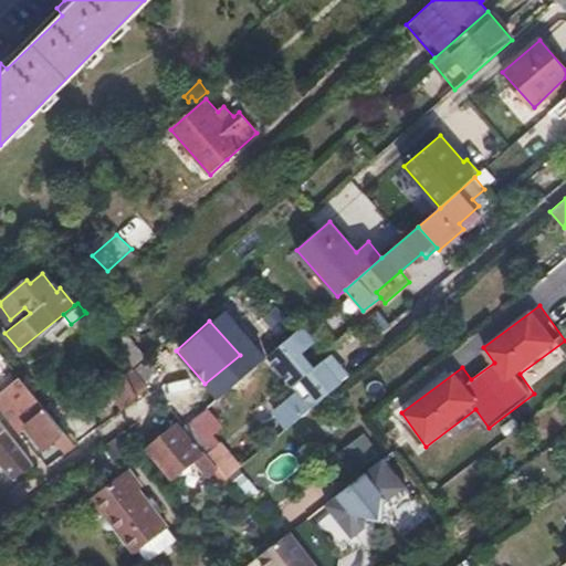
[(272,415),(285,430),(346,380),(326,357),(300,380),(308,387),(272,415)]
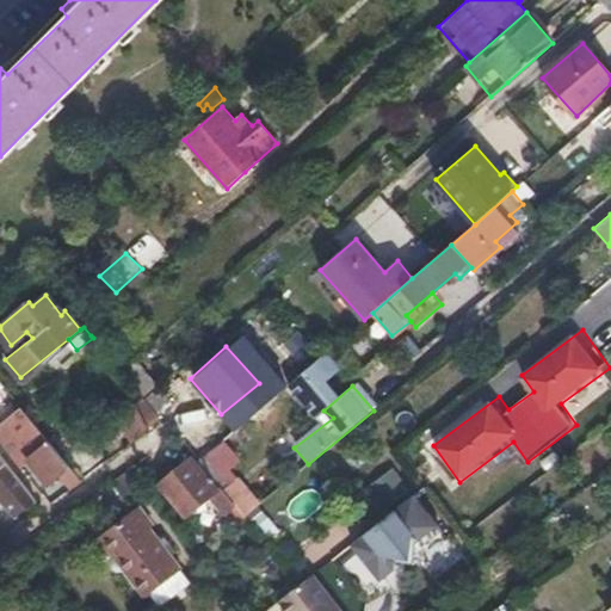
[(161,418),(162,419),(176,409),(158,388),(144,399),(161,418)]
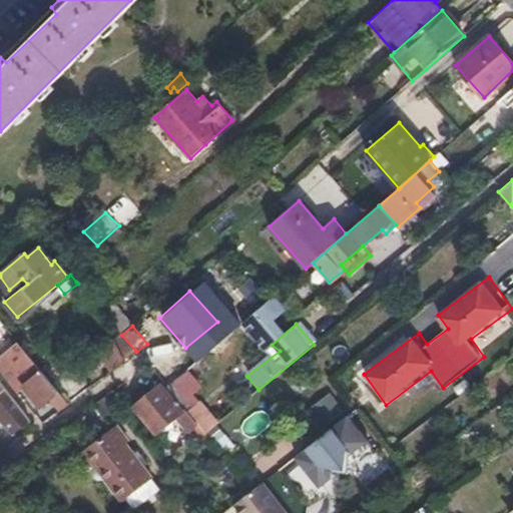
[(96,353),(111,371),(135,351),(121,335),(120,333),(96,353)]
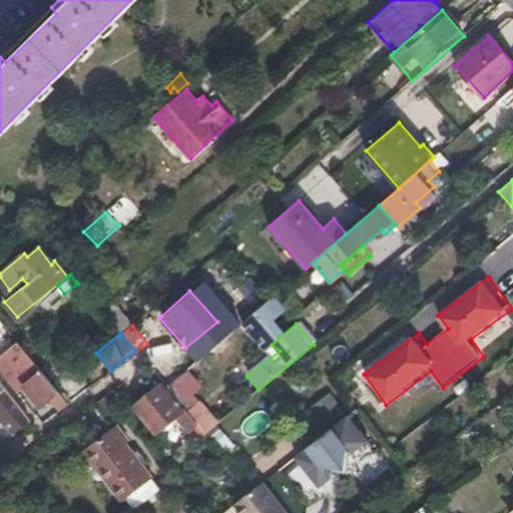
[(17,342),(0,355),(0,373),(4,378),(17,368),(31,385),(28,390),(40,408),(49,401),(59,393),(17,342)]
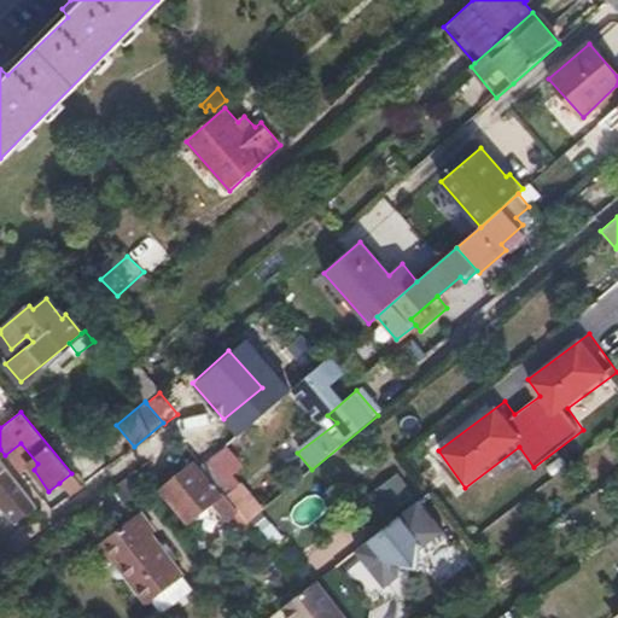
[(21,443),(5,455),(24,478),(34,470),(38,464),(21,443)]
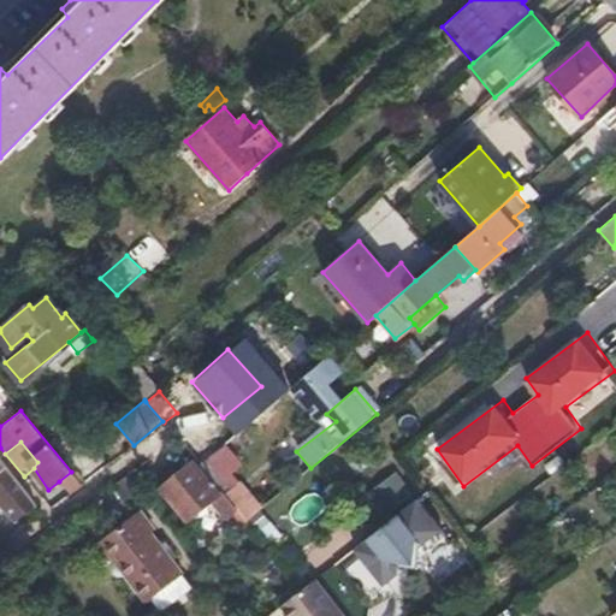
[(221,452),(208,466),(223,481),(236,467),(221,452)]
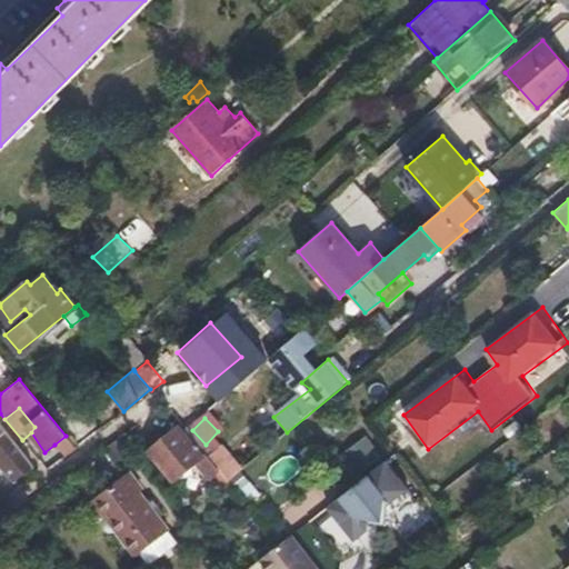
[(206,459),(183,433),(178,426),(165,438),(158,442),(150,450),(173,480),(195,463),(217,490),(228,482),(208,457),(206,459)]
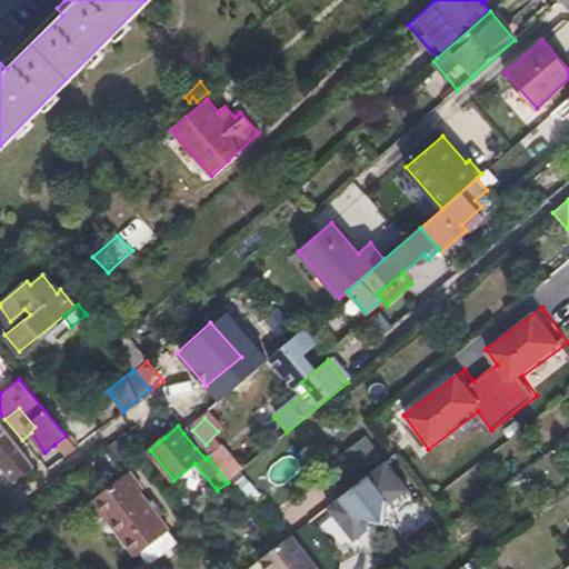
[(0,462),(16,481),(32,468),(0,428),(0,462)]
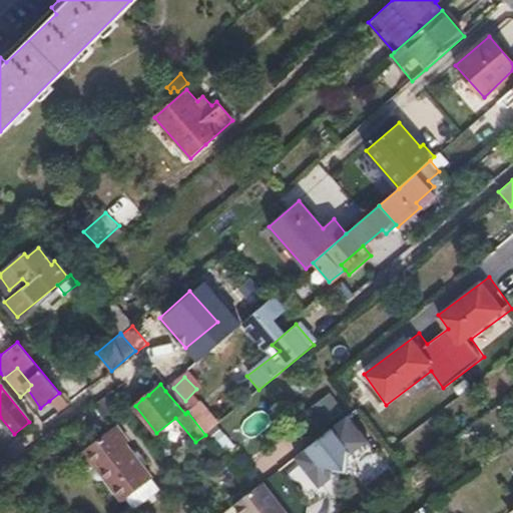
[(168,388),(165,391),(185,414),(187,412),(188,411),(169,387),(168,388)]
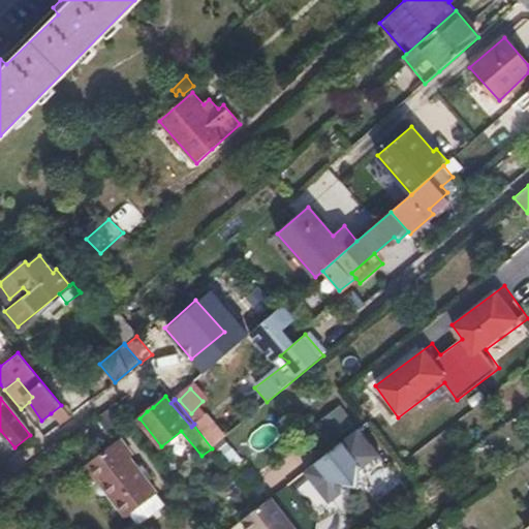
[(107,407),(95,417),(105,431),(117,423),(116,421),(125,413),(115,402),(107,407)]
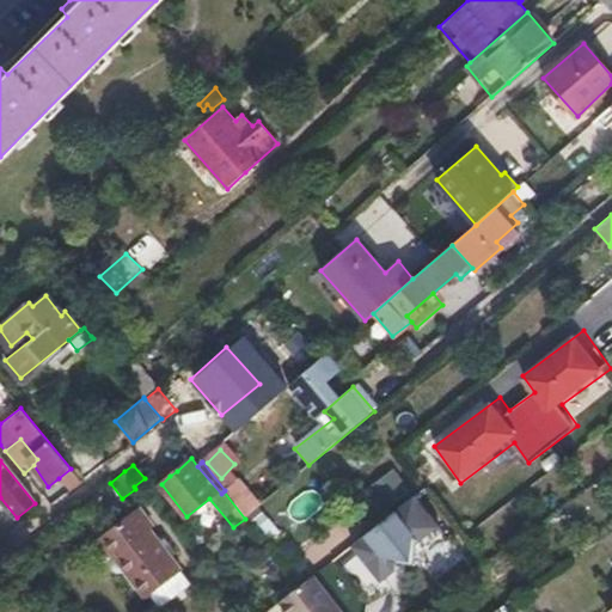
[(170,476),(177,471),(172,466),(166,471),(170,476)]
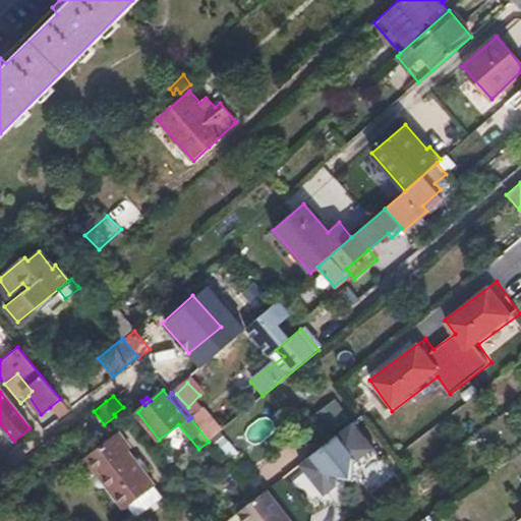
[(60,399),(50,407),(51,409),(62,402),(60,399)]
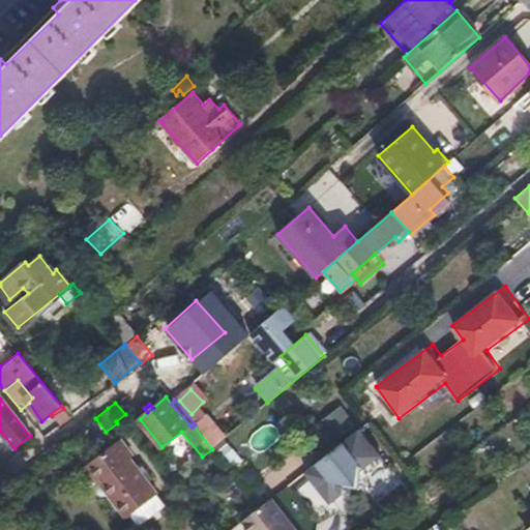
[(52,416),(59,424),(69,416),(63,409),(52,416)]
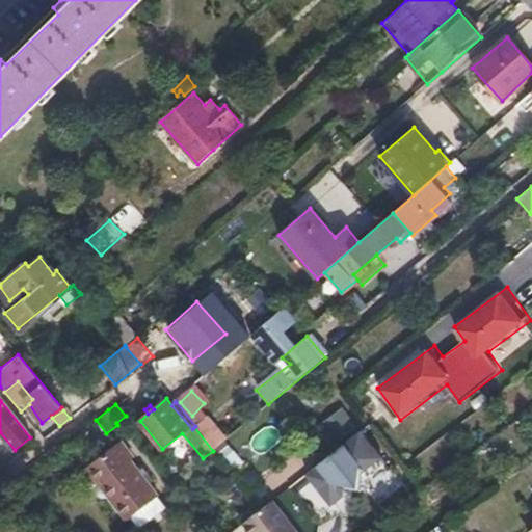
[(206,418),(195,426),(194,427),(213,451),(213,450),(225,441),(206,418)]
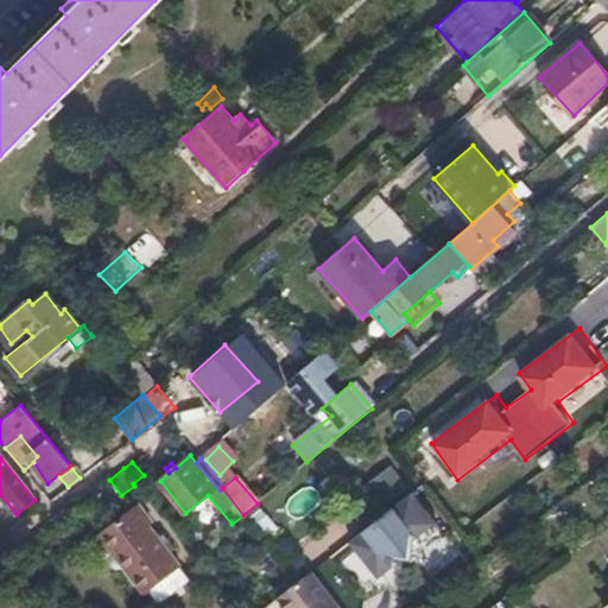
[(101,538),(146,594),(179,568),(146,527),(150,524),(138,510),(101,538)]
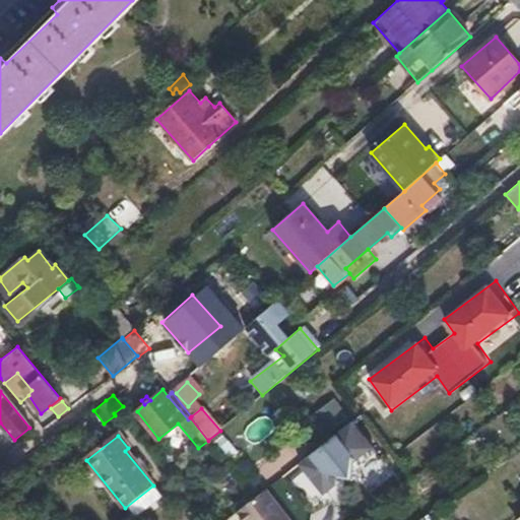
[(153,485),(125,508),(133,518),(160,496),(153,485)]
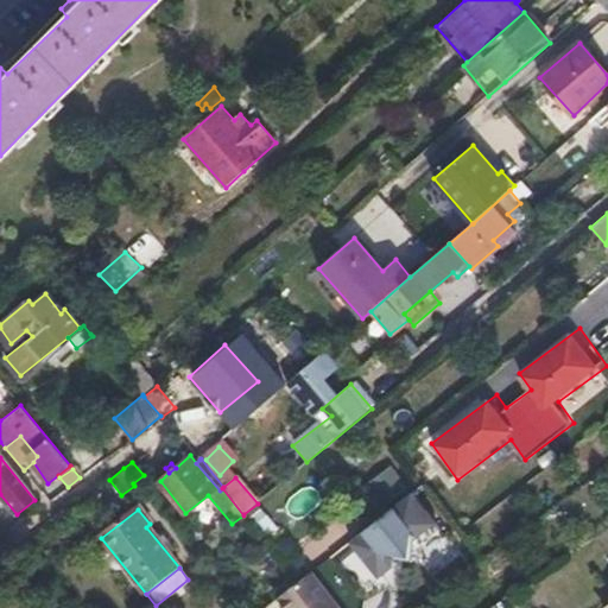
[(299,581),(276,600),(282,607),(337,607),(310,572),(299,581)]
